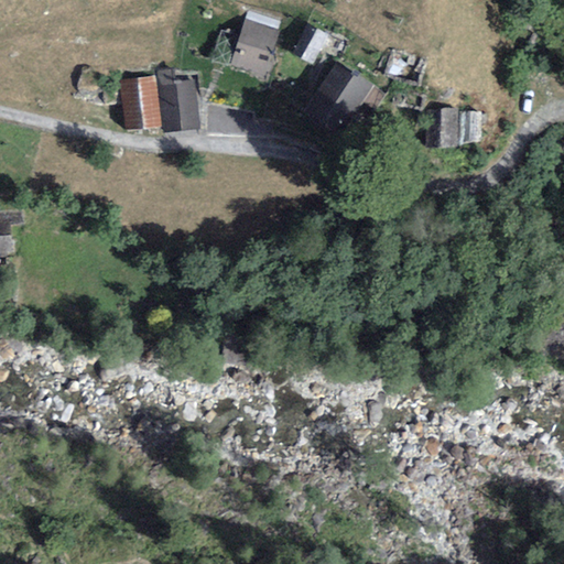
[(245,19),(230,65),(264,75),(279,29),(245,19)]
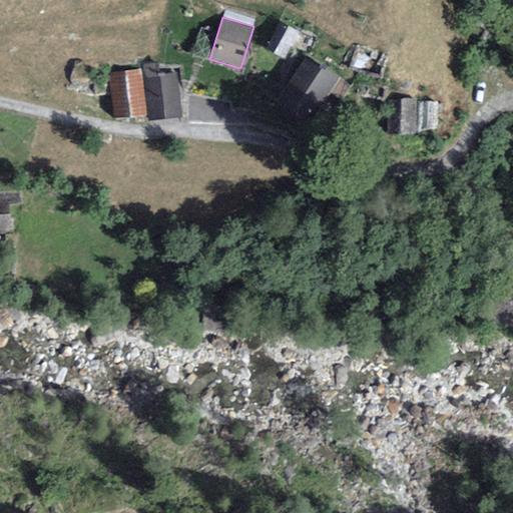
[(279,21),(265,47),(284,58),(299,31),(279,21)]
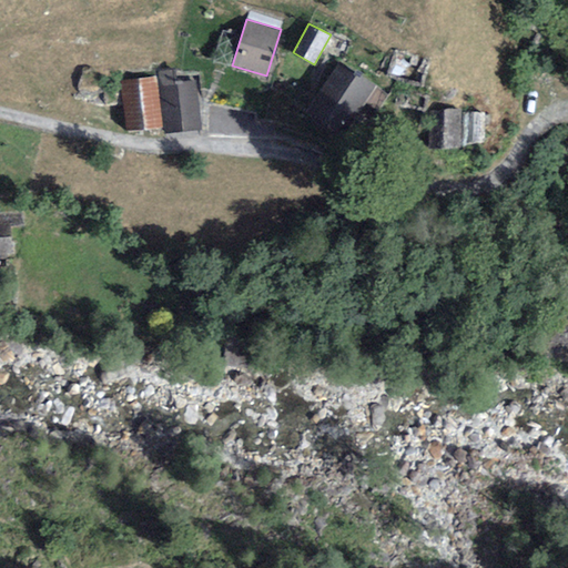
[(340,62),(306,114),(343,138),(376,87),(340,62)]
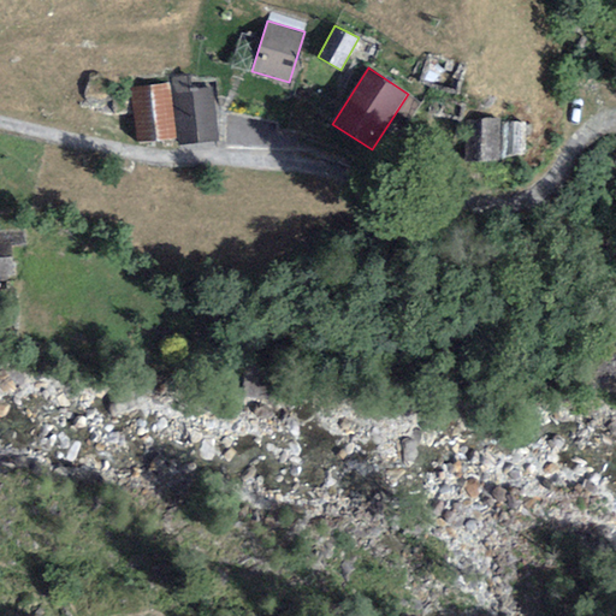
[(131,90),(138,142),(176,138),(171,94),(170,84),(131,90)]
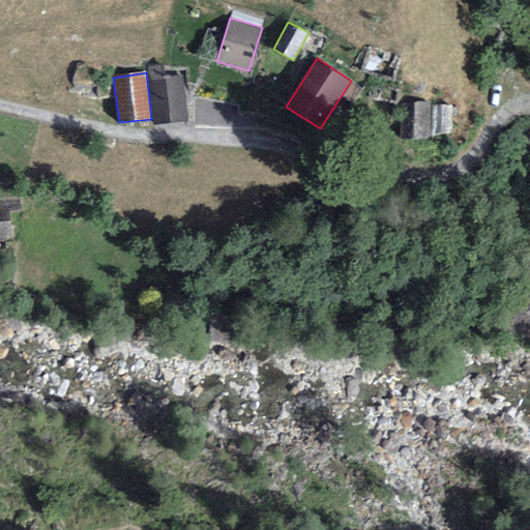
[(188,122),(182,76),(147,81),(151,119),(153,126),(188,122)]
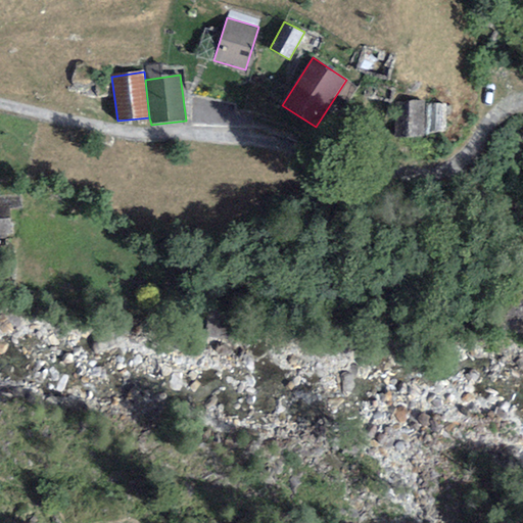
[(422,101),(396,102),(397,137),(423,136),(422,101)]
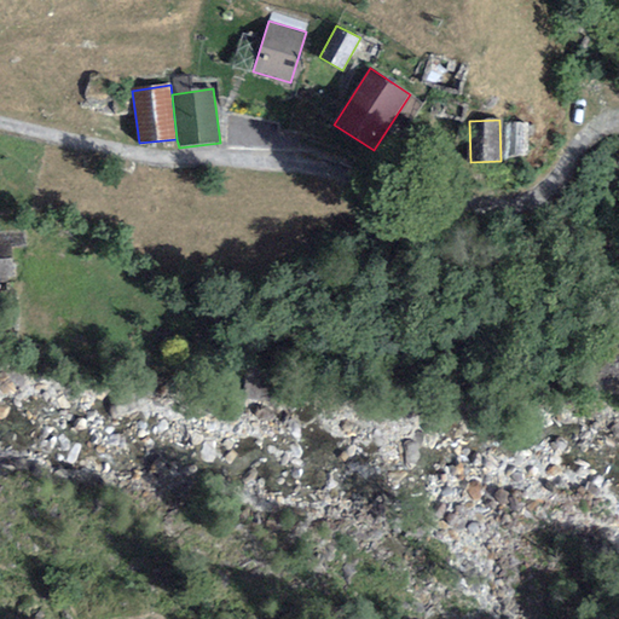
[(527,125),(504,123),(503,160),(527,155),(527,125)]
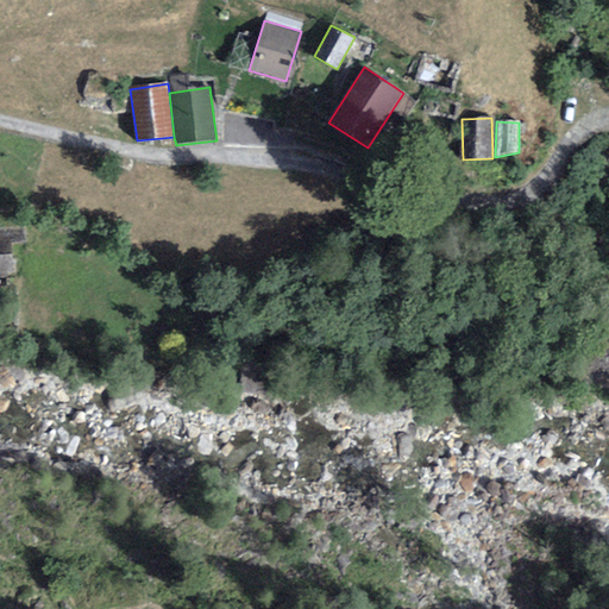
[(0,275),(14,276),(14,242),(0,240),(0,275)]
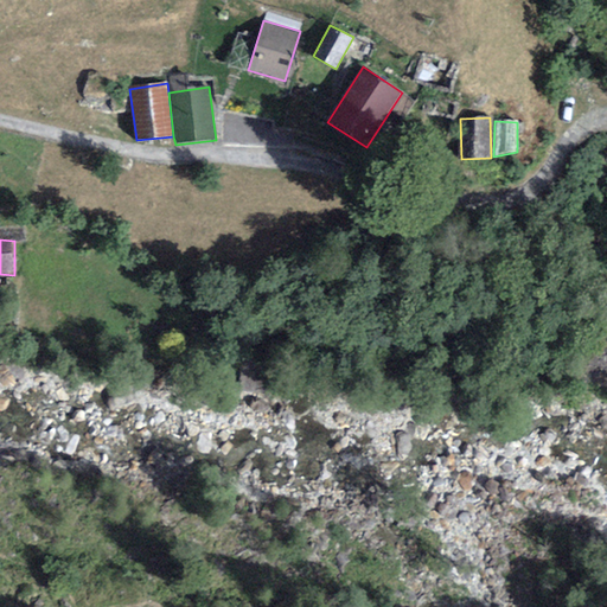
All buildings are outlined.
